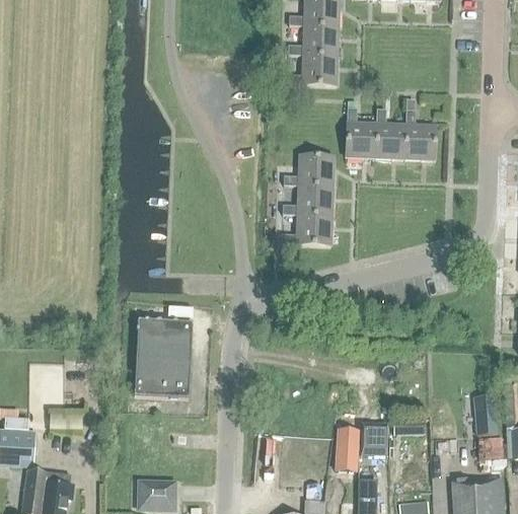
[(289,24),(303,25),(338,26),(339,0),(304,0),(304,16),(289,15),(289,24)]
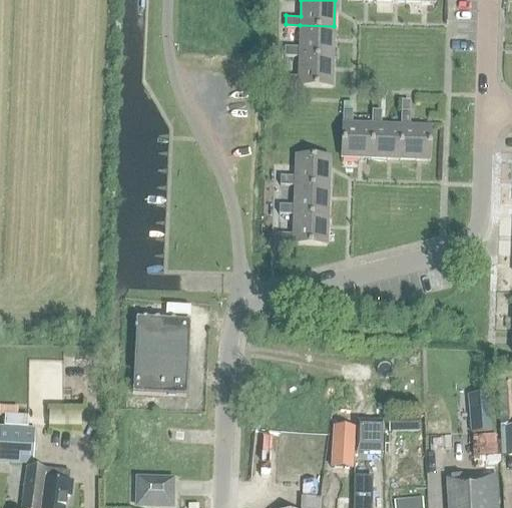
[(285,53),(299,54),(333,55),(334,26),(300,25),(300,45),(285,44),(285,53)]
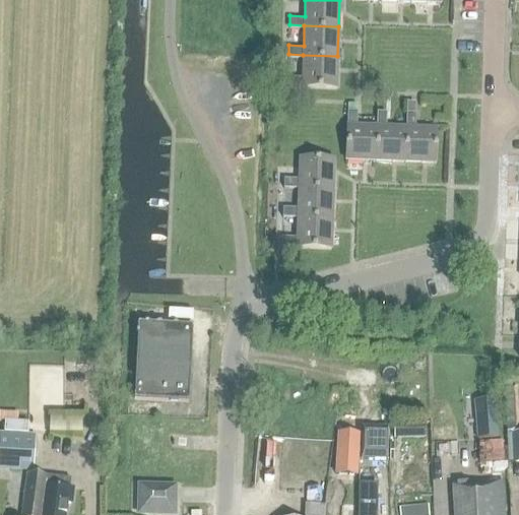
[(337,56),(303,55),(303,74),(287,74),(287,83),(336,85),(337,56)]
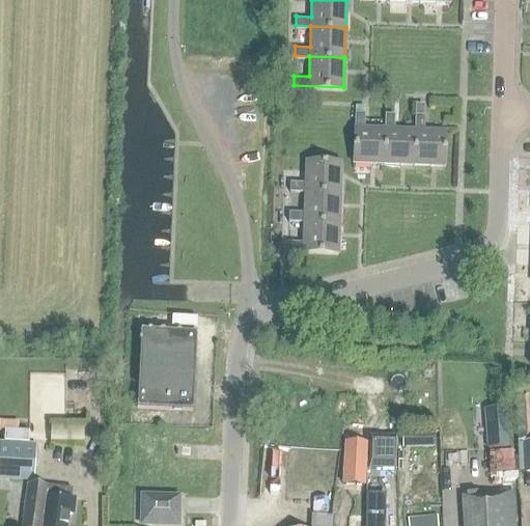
[(354,160),(384,161),(385,126),(364,125),(365,110),(355,110),(354,160)]
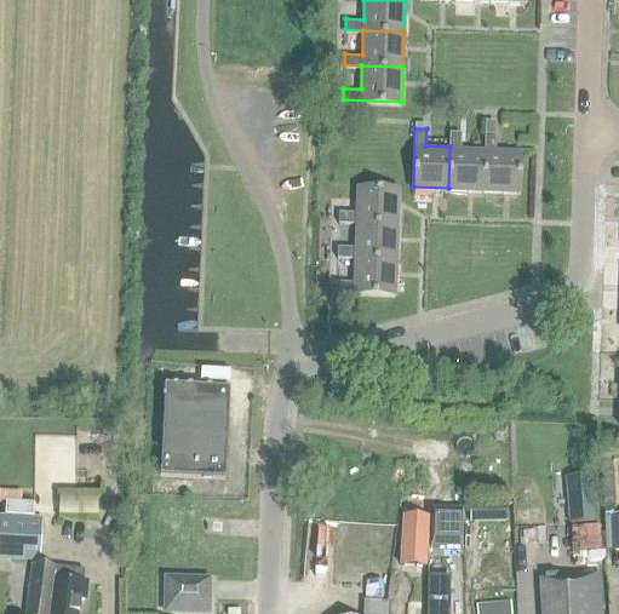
[(448,188),(483,189),(485,148),(460,147),(460,130),(451,130),(450,147),(448,188)]
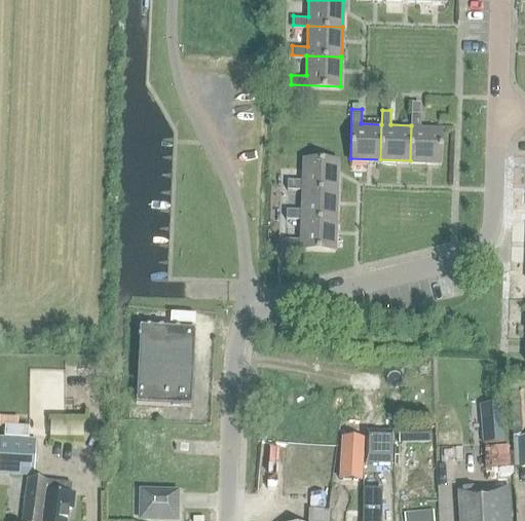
[(418,111),(412,111),(411,125),(410,160),(440,161),(442,126),(420,125),(420,111),(418,111)]
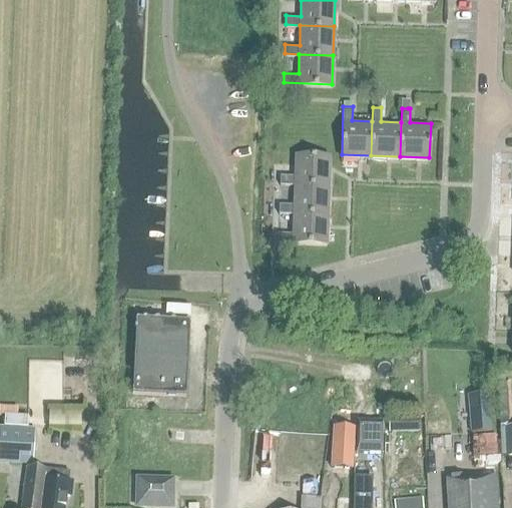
[(281,181),(295,182),(329,183),(330,154),(296,152),(295,173),(281,173),(281,181)]
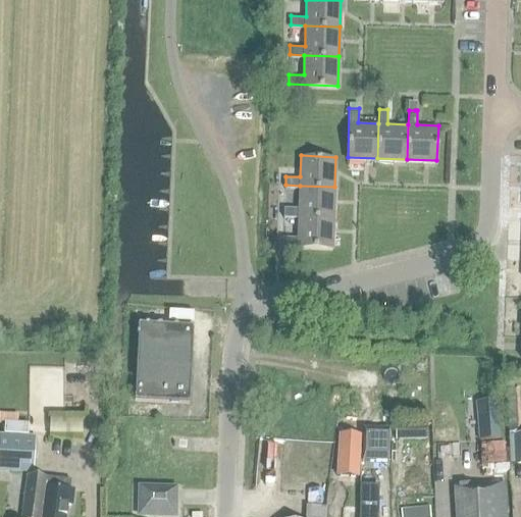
[(284,214),(299,215),(333,216),(334,187),(300,186),(299,206),(284,206),(284,214)]
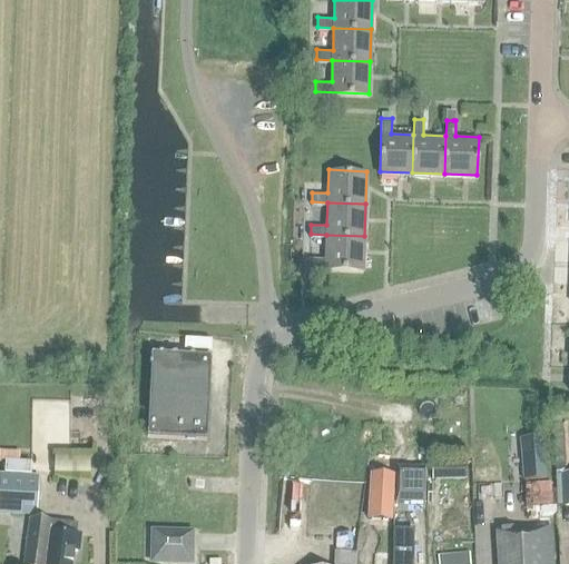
[(364,236),(326,235),(325,257),(310,256),(310,267),(363,268),(364,236)]
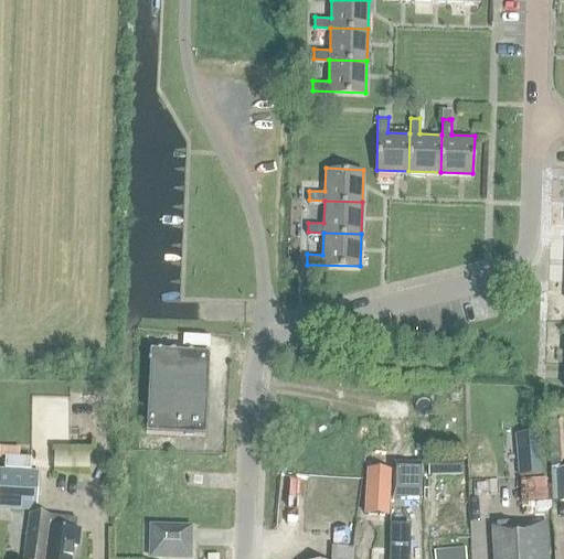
[(146,430),(205,432),(209,350),(149,347),(146,430)]
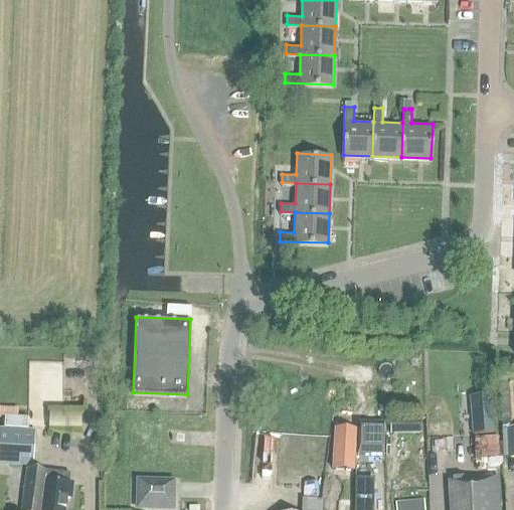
[(510,380),(499,381),(501,420),(513,419),(510,380)]
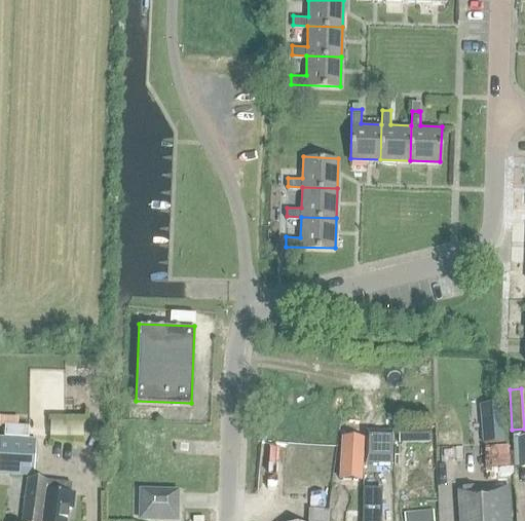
[(503,438),(500,398),(479,400),(482,439),(503,438)]
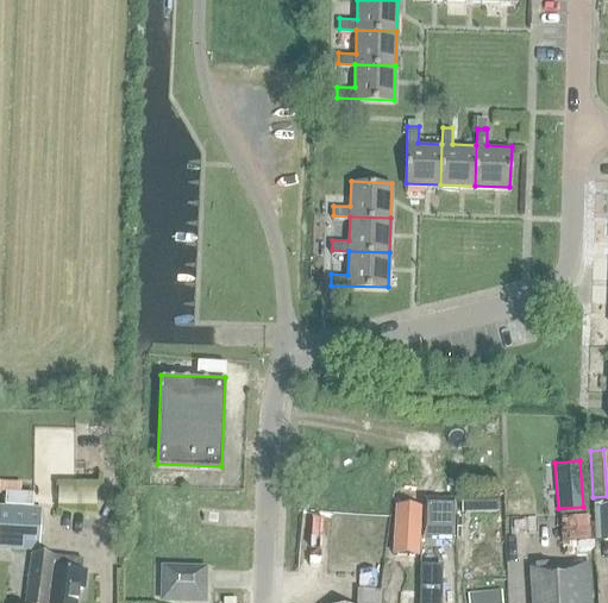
[(98,500),(98,484),(61,484),(60,500),(98,500)]
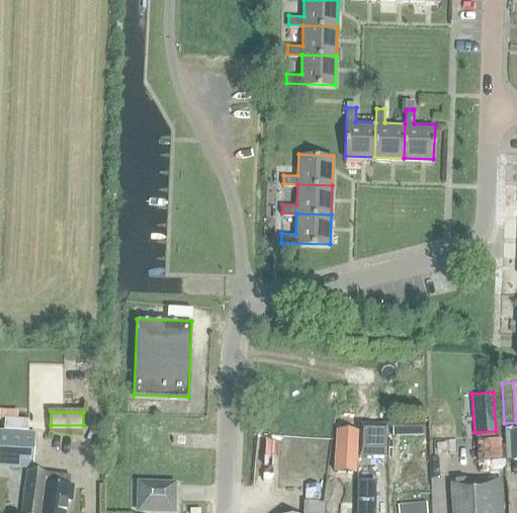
[(393,417),(393,433),(425,432),(424,416),(393,417)]
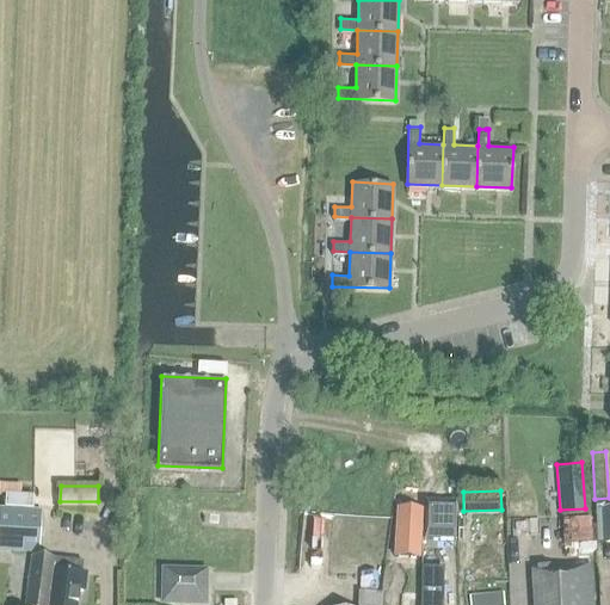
[(425,497),(424,535),(455,536),(456,498),(425,497)]
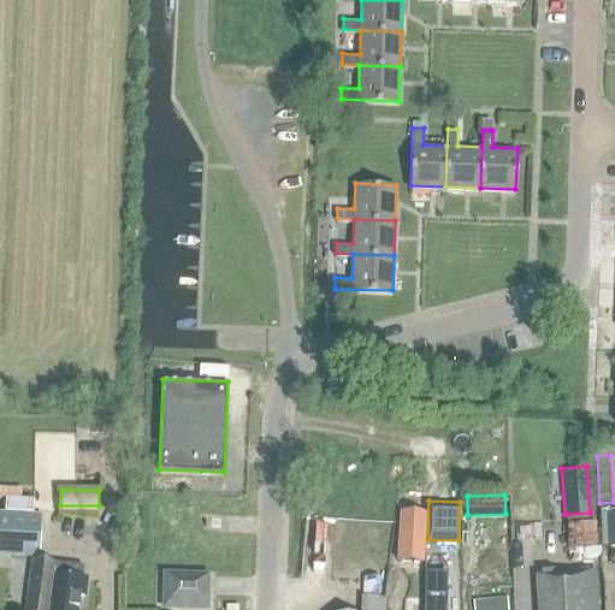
[(0,551),(40,555),(42,510),(0,507),(0,551)]
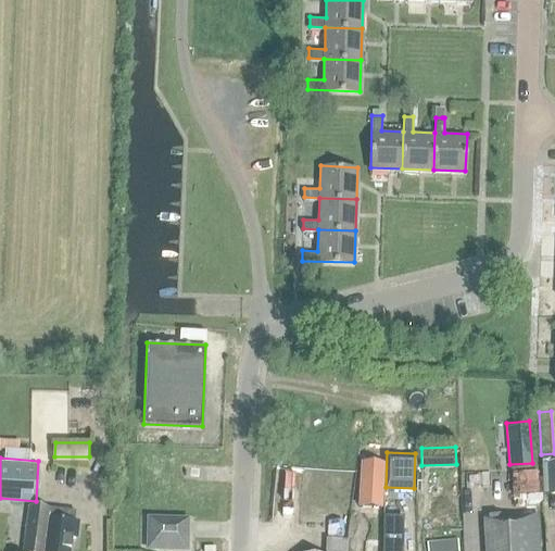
[(383,461),(362,460),(358,503),(380,504),(383,461)]
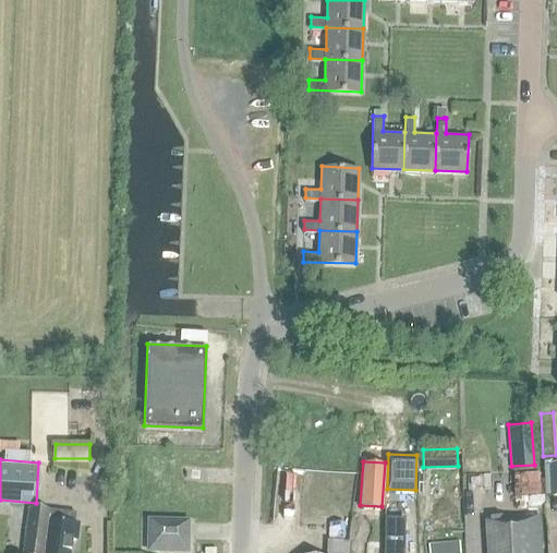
[(516,468),(517,492),(543,491),(542,467),(516,468)]
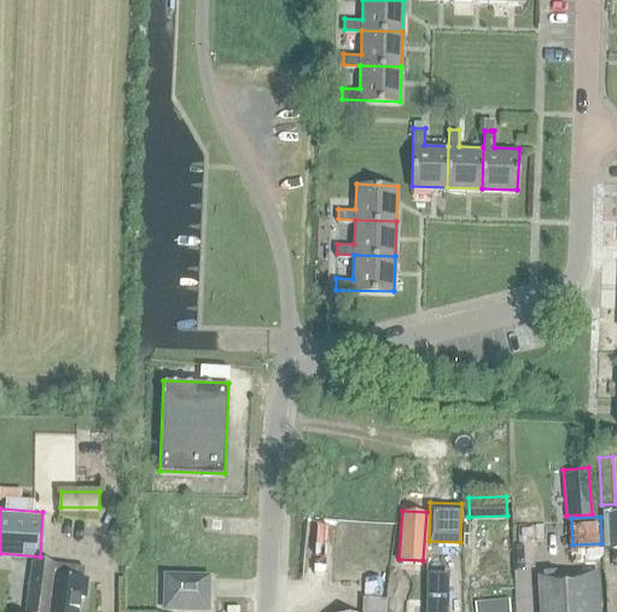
[(56,563),(33,559),(25,611),(77,611),(81,594),(86,595),(88,577),(82,576),(83,565),(57,561),(56,563)]
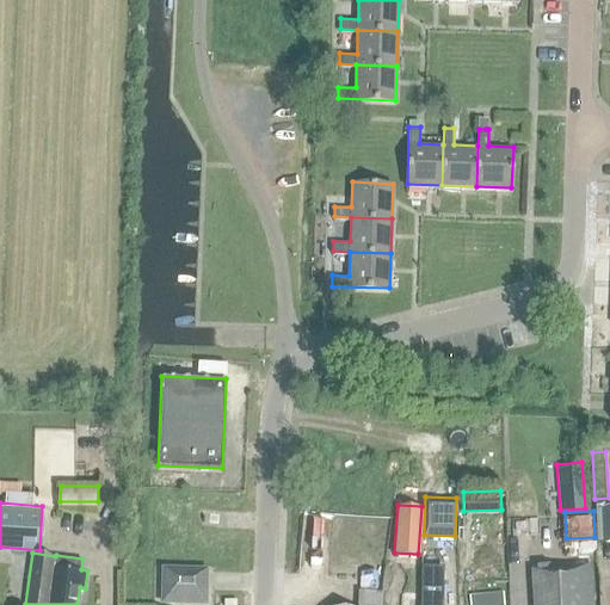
[(531,565),(534,604),(591,604),(590,561),(531,565)]
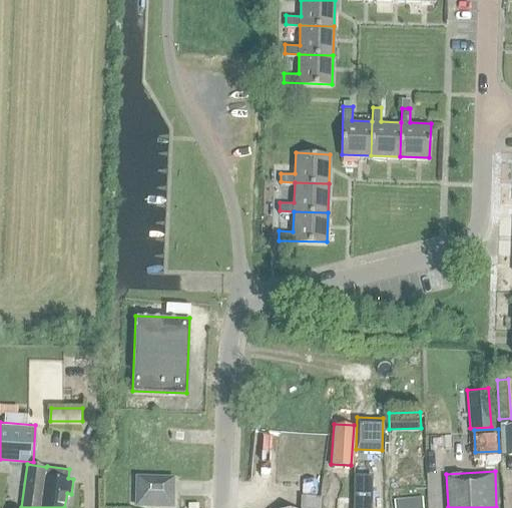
[(315,492),(316,476),(303,475),(302,491),(315,492)]
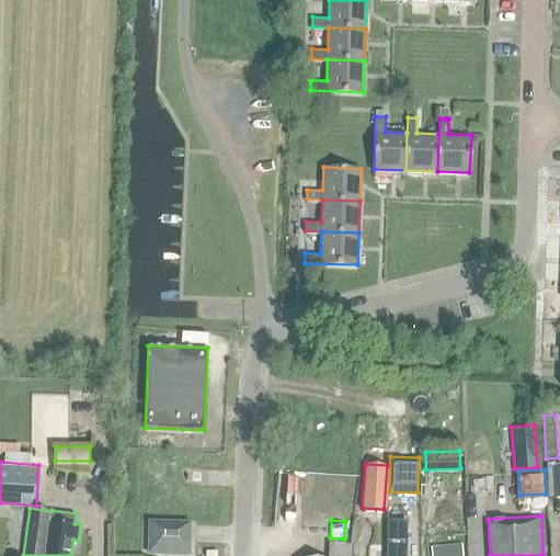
[(150,551),(187,551),(189,522),(151,521),(150,551)]
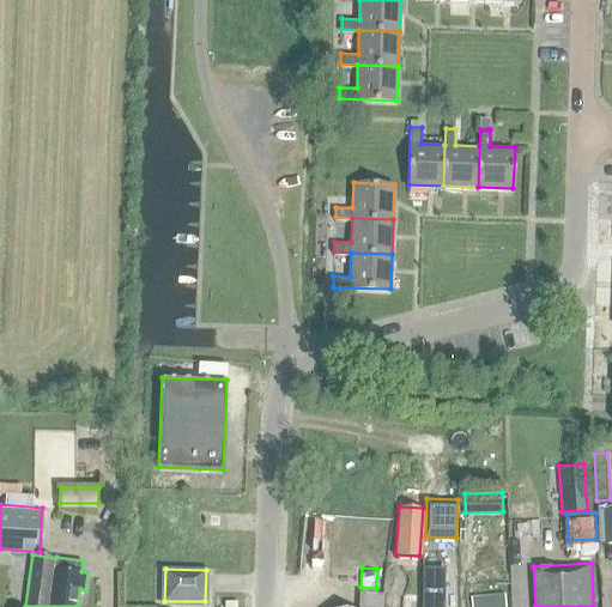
[(424,578),(423,606),(437,606),(437,578),(424,578)]
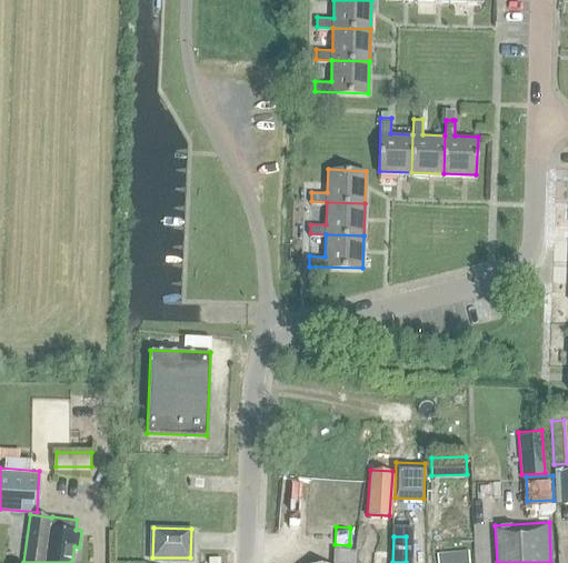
[(351,562),(354,548),(334,546),(331,562),(351,562)]
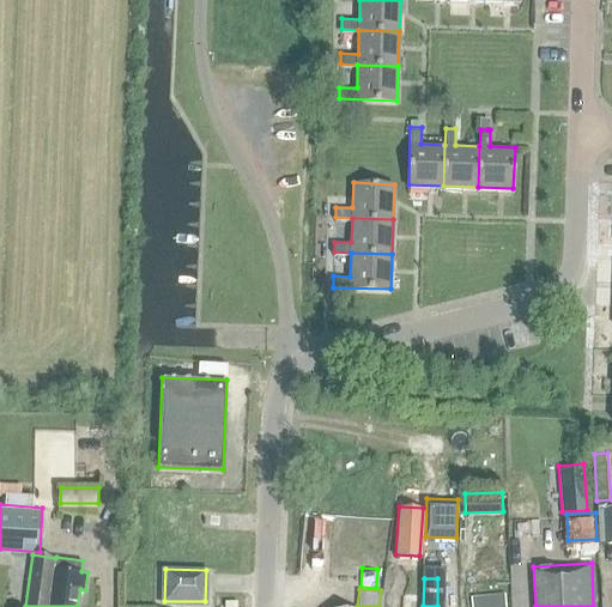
[(506,606),(506,592),(491,593),(491,606),(506,606)]
